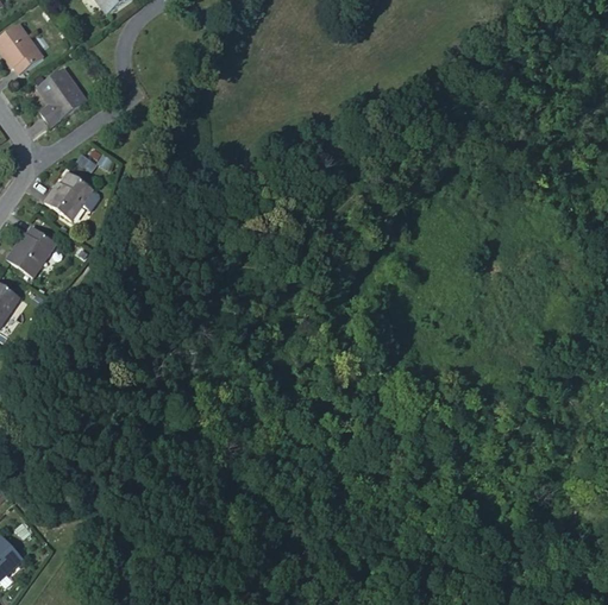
[(96,0),(106,14),(127,0),(96,0)]
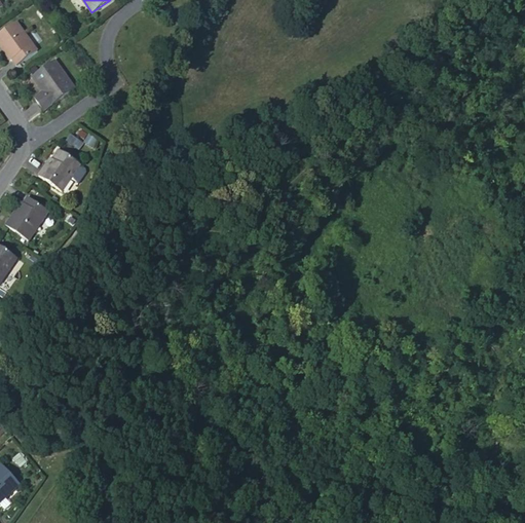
[(0,33),(0,44),(3,48),(5,46),(12,58),(17,64),(38,48),(17,21),(0,33)]
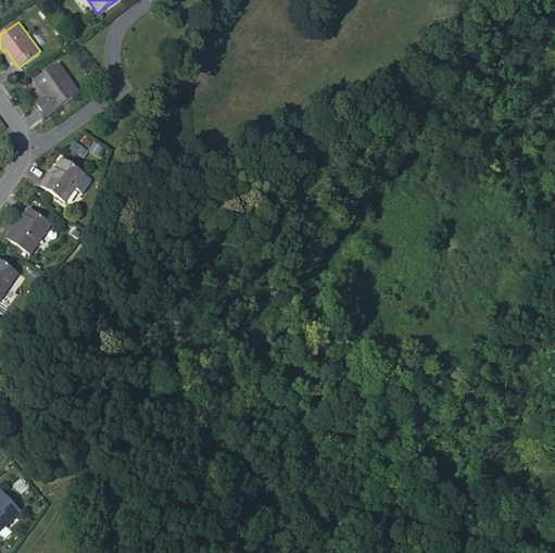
[(5,49),(3,51),(11,62),(13,61),(5,49)]
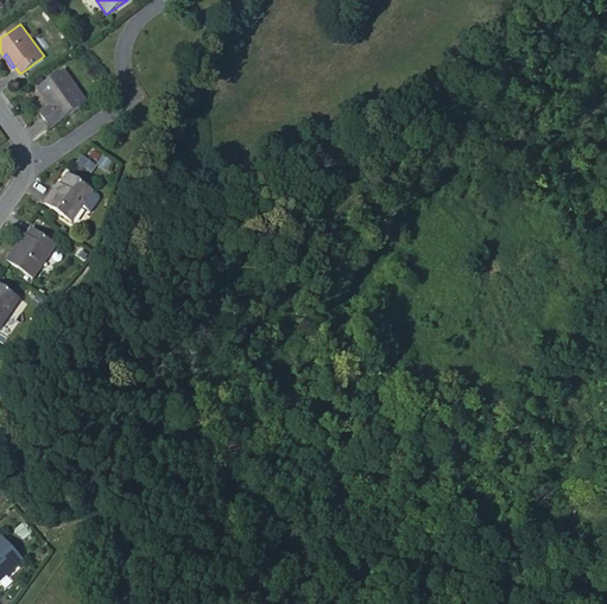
[(65,69),(61,71),(71,87),(76,83),(65,69)]
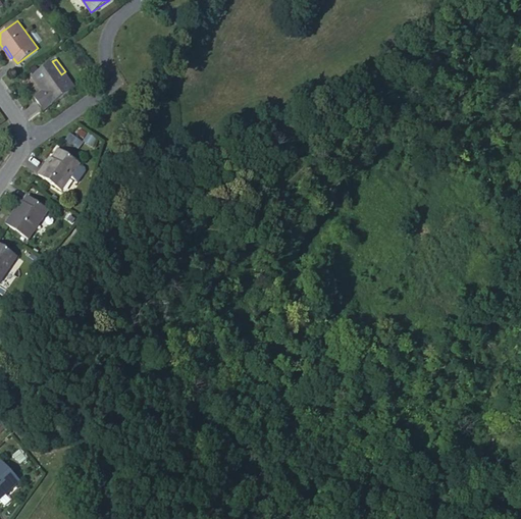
[(61,74),(52,61),(33,75),(43,90),(35,96),(44,108),(74,86),(65,71),(61,74)]
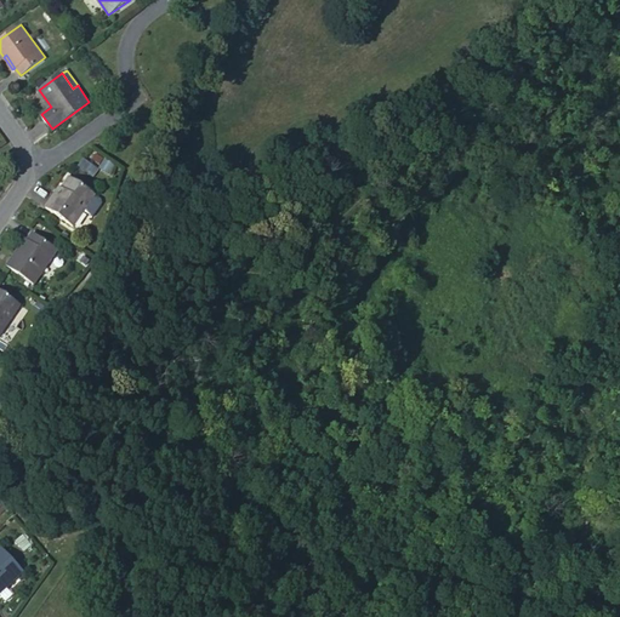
[(112,171),(117,161),(104,155),(100,165),(112,171)]
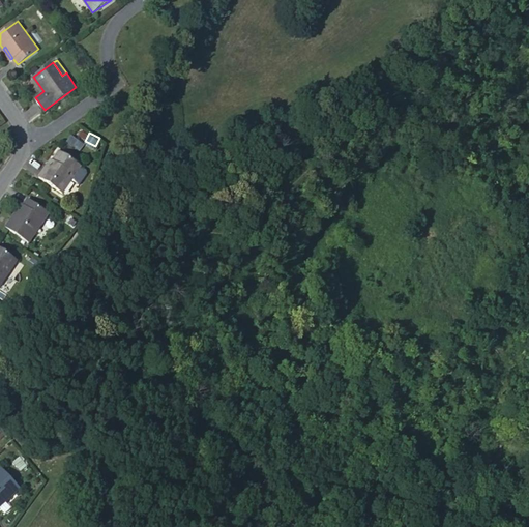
[(49,166),(48,165),(40,175),(63,191),(82,165),(60,150),(54,159),(49,166)]
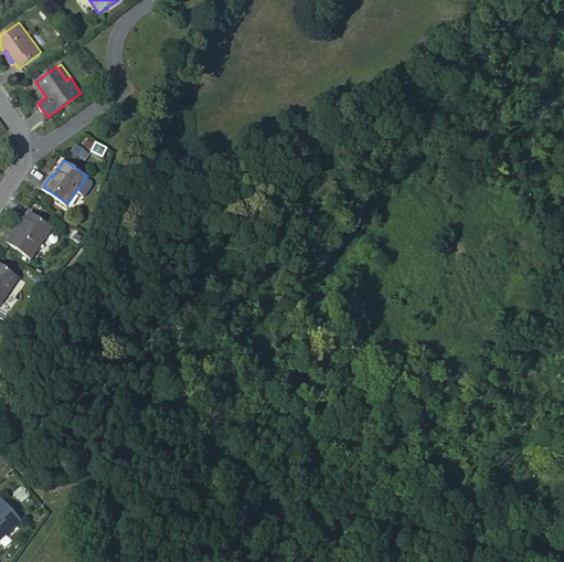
[(18,229),(16,228),(7,240),(32,256),(53,225),(30,210),(25,218),(18,229)]
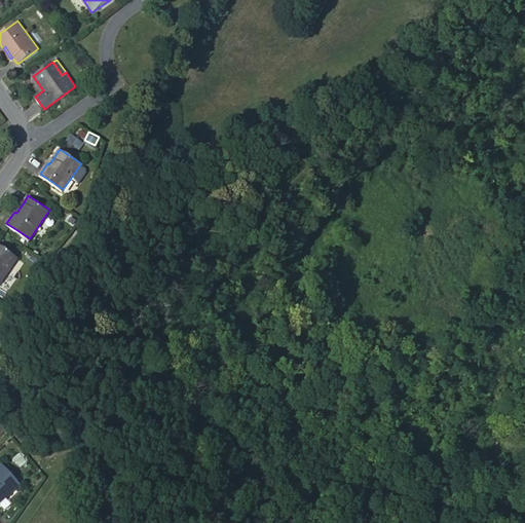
[(22,201),(14,212),(16,213),(24,202),(22,201)]
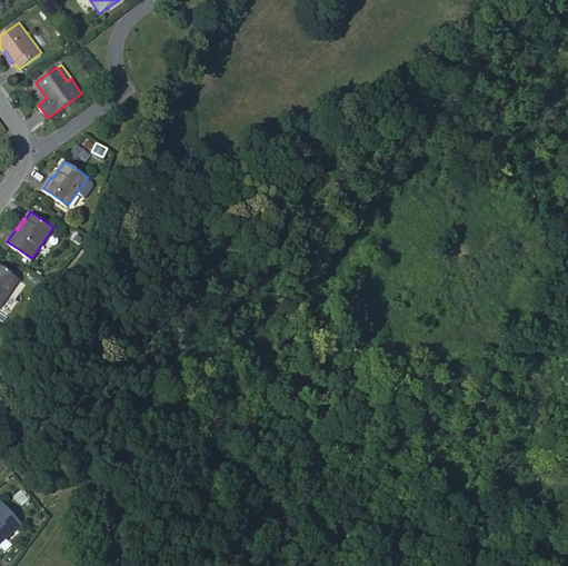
[(0,305),(19,278),(0,265),(0,305)]
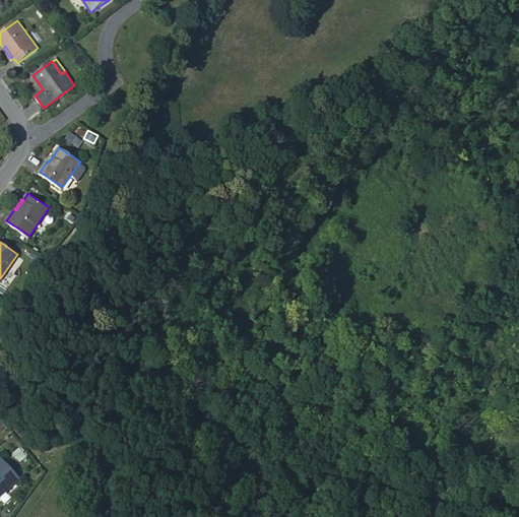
[(0,495),(20,476),(1,456),(0,457),(0,495)]
